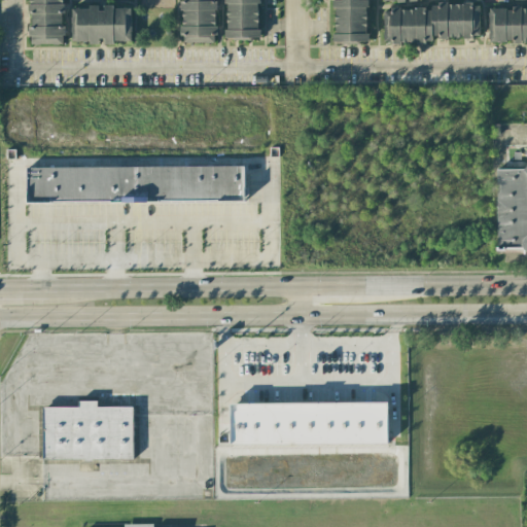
[(27,0),(28,44),(62,44),(61,0),(27,0)]
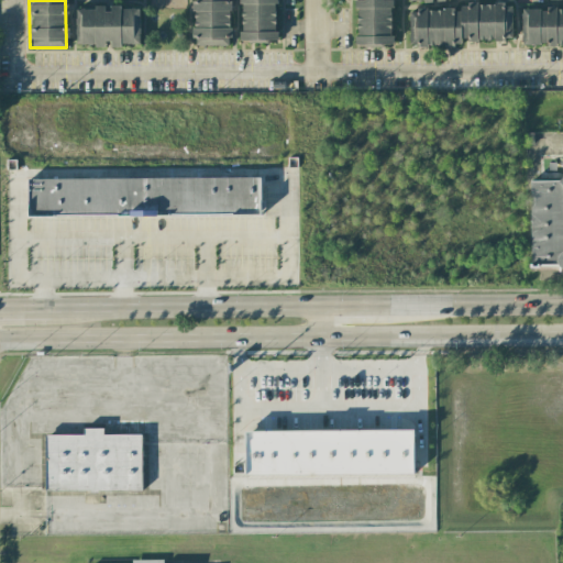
[(192,0),(194,46),(231,45),(229,0),(192,0)]
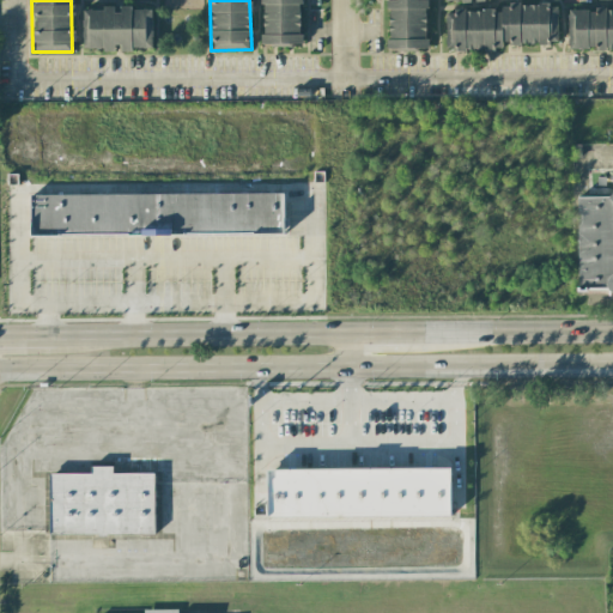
[(301,43),(299,0),(261,0),(262,44),(301,43)]
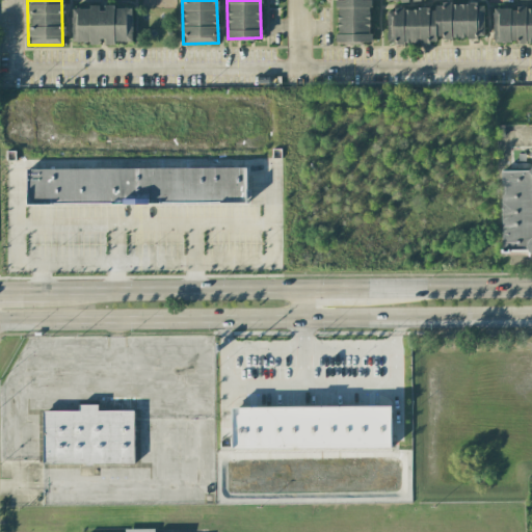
[(371,42),(369,0),(336,0),(338,43),(371,42)]
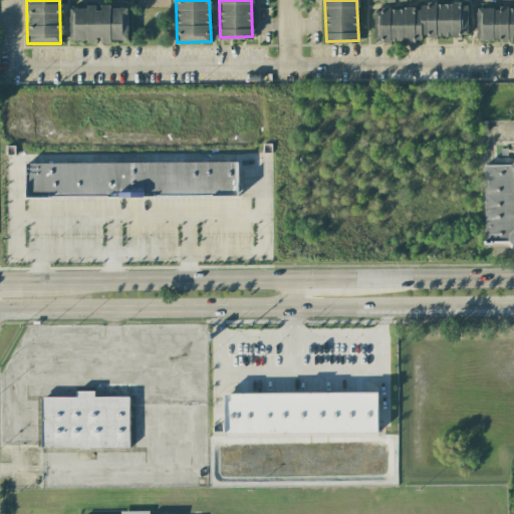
[(373,41),(422,41),(422,36),(468,37),(468,4),(420,3),(420,9),(373,9),(373,41)]
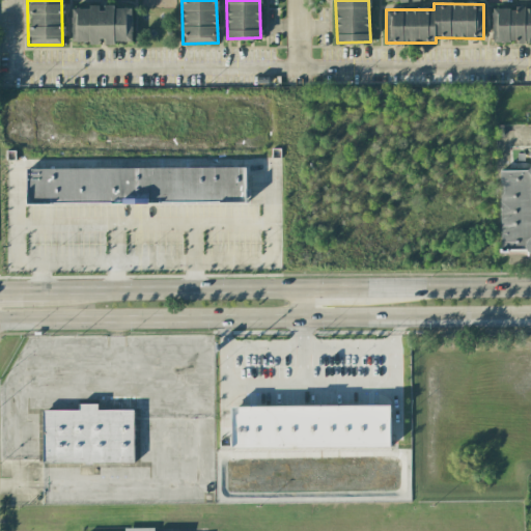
[(71,43),(105,42),(105,43),(132,42),(132,7),(102,7),(71,7),(71,43)]
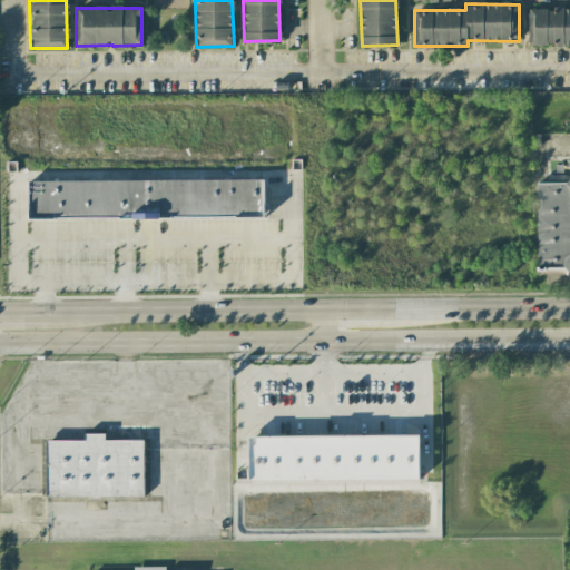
[(569,8),(529,9),(529,46),(569,45),(569,8)]
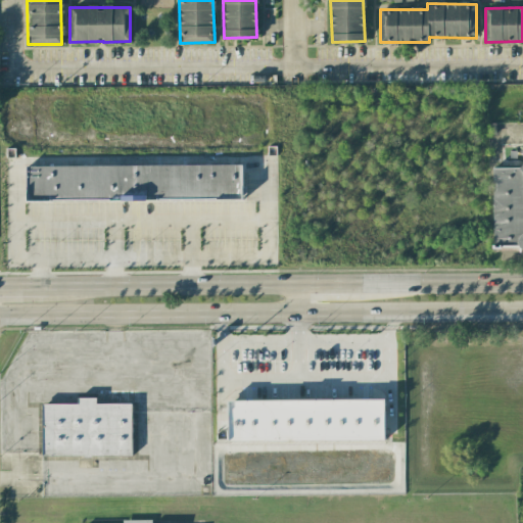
[(27,165),(27,200),(242,200),(242,165),(27,165)]
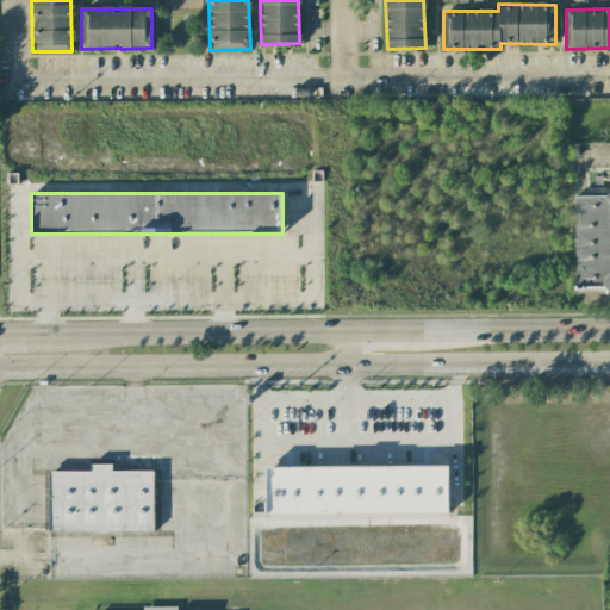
[(609,194),(574,195),(576,290),(609,288),(609,194)]
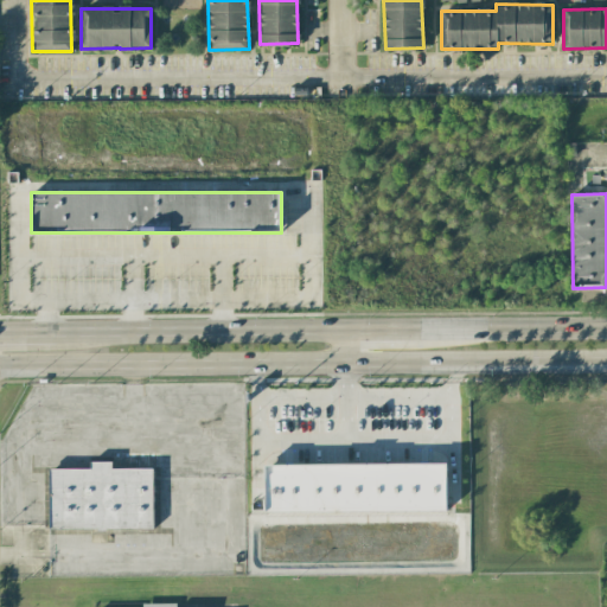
[(50,530),(153,529),(153,468),(112,468),(112,461),(90,461),(90,468),(49,470),(50,530)]
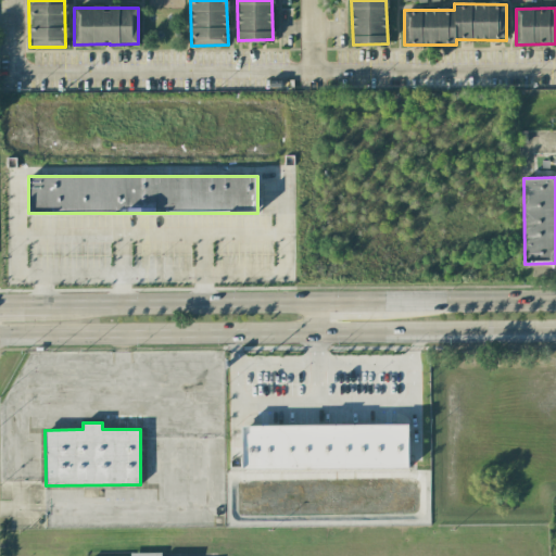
[(409,425),(243,425),(243,468),(409,468),(409,425)]
